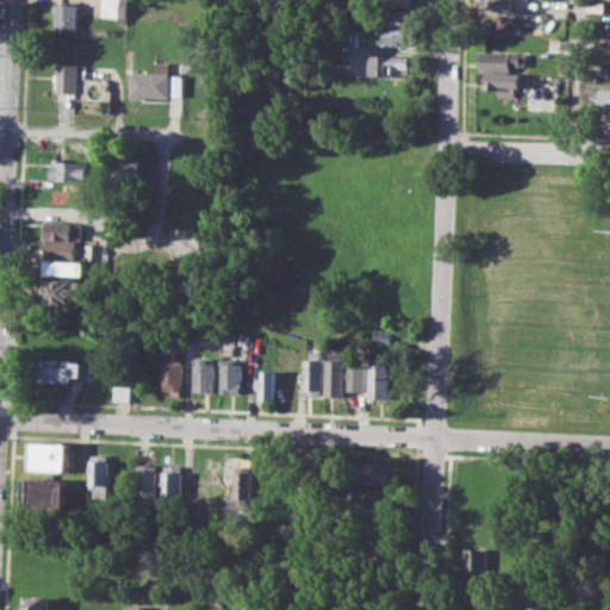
[(100,0),(122,0),(122,16),(100,16),(100,0)]
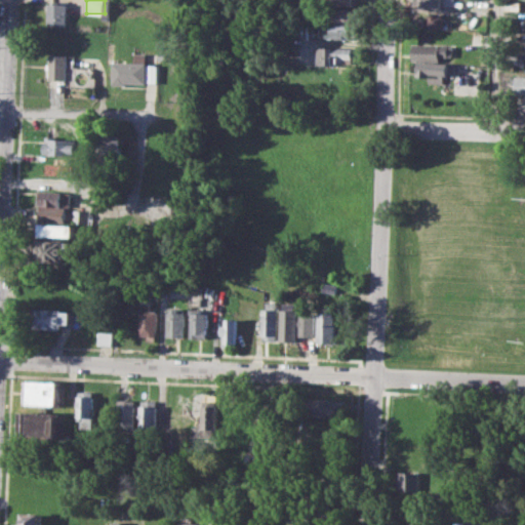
[(421,0),(456,0),(456,4),(445,4),(444,10),(421,9),(421,0)]
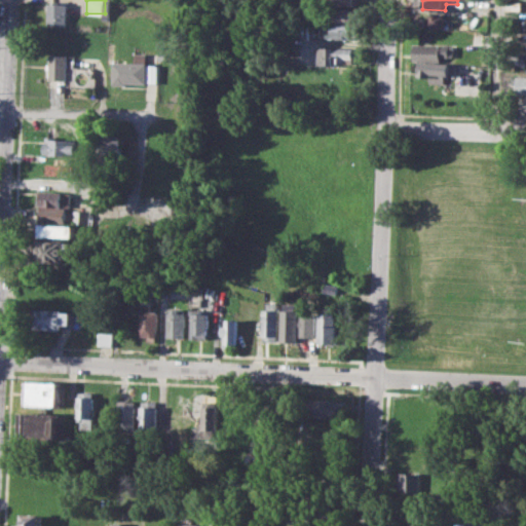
[(47,3),(65,3),(64,25),(47,25),(47,3)]
